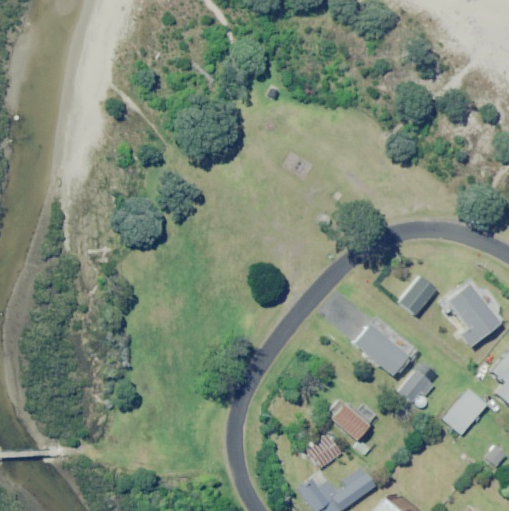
[(436,292),(421,279),(400,304),(415,317),(436,292)]
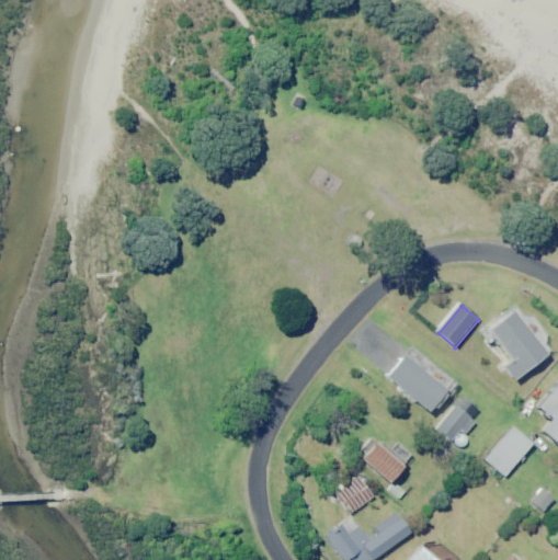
[(546,356),(513,313),(484,336),(489,344),(494,340),(511,362),(503,368),(514,381),(546,356)]
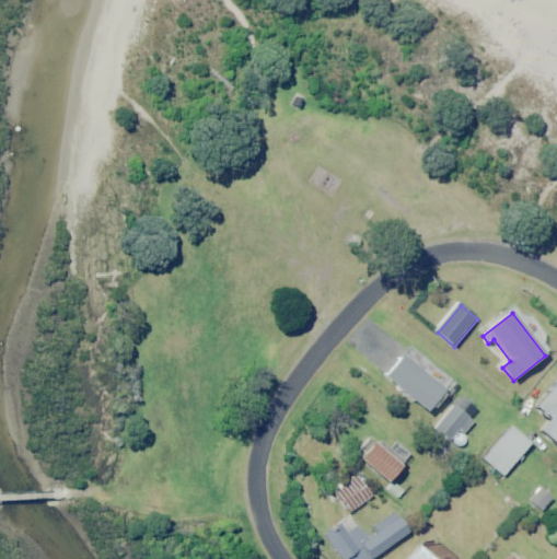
[(443,383),(403,348),(384,369),(426,404),(443,383)]
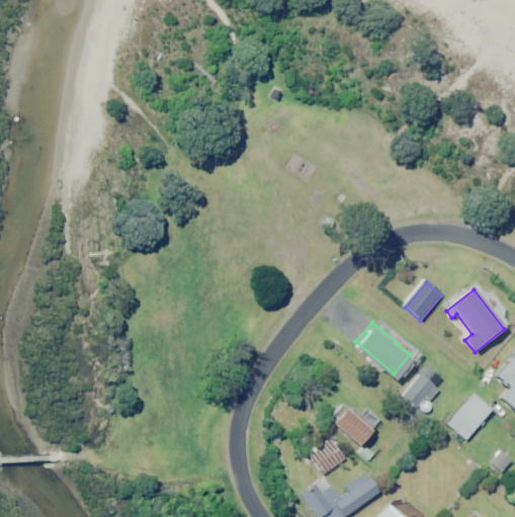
[(514,357),(496,375),(509,391),(501,398),(514,412),(514,357)]
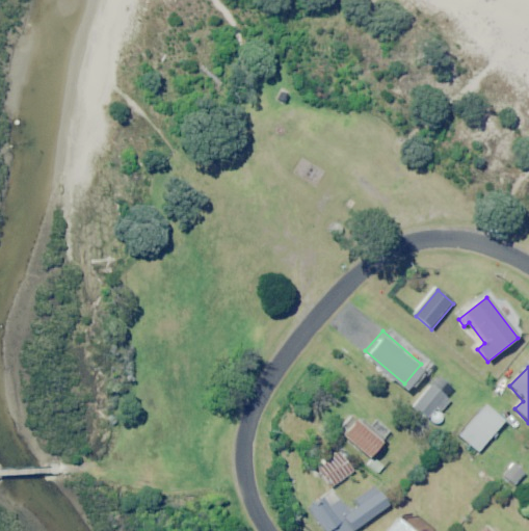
[(453,383),(439,372),(413,402),(429,416),(437,406),(440,409),(450,398),(445,393),(453,383)]
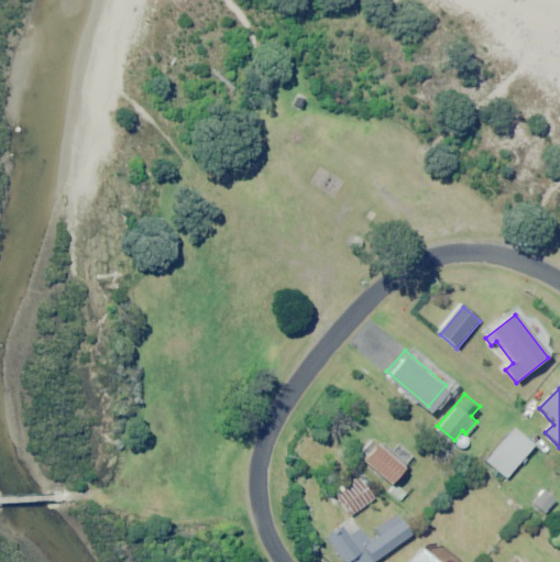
[(534,448),(514,431),(489,463),(507,480),(534,448)]
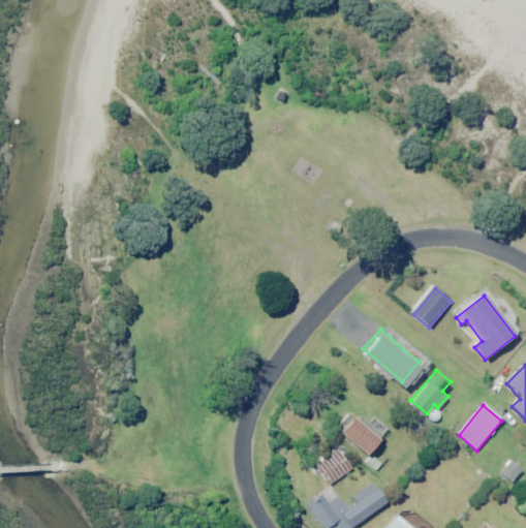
[(366,424),(351,412),(339,427),(365,448),(385,423),(375,413),(366,424)]
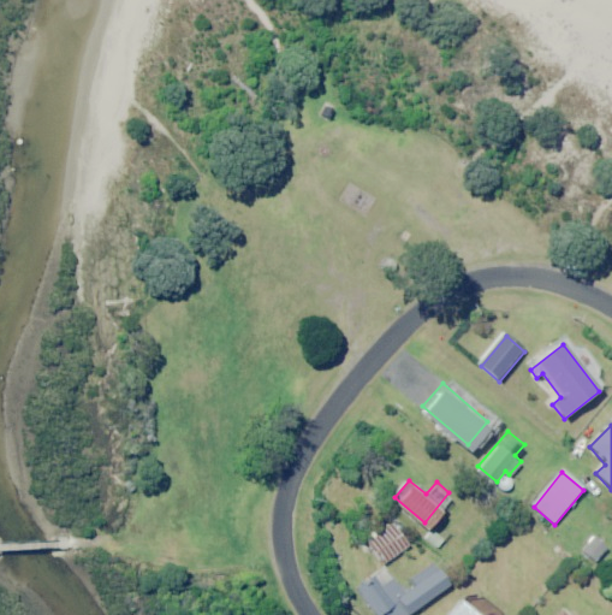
[(409,542),(390,520),(367,539),(385,562),(409,542)]
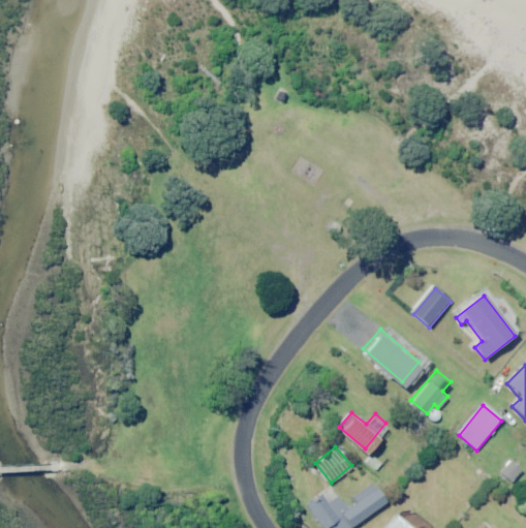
[(366,461),(376,469),(381,462),(371,454),(366,461)]
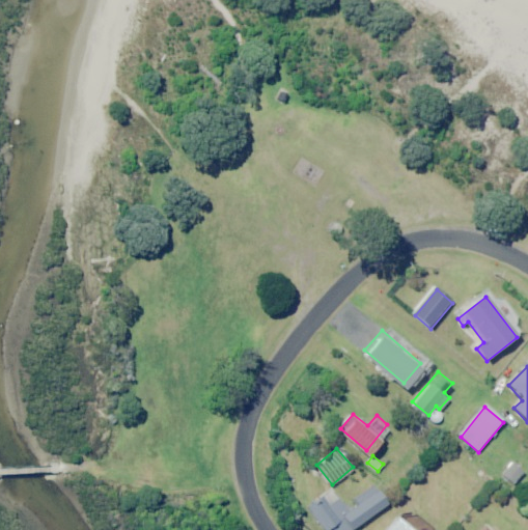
[(525,474),(515,465),(504,476),(515,485),(525,474)]
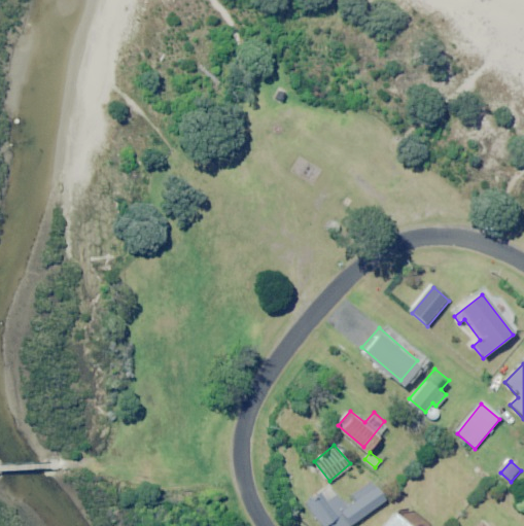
[(306,499),(323,524),(326,522),(329,525),(333,525),(336,524),(337,525),(344,525),(385,496),(372,479),(354,492),(356,495),(345,503),(337,493),(327,499),(320,489),(306,499)]
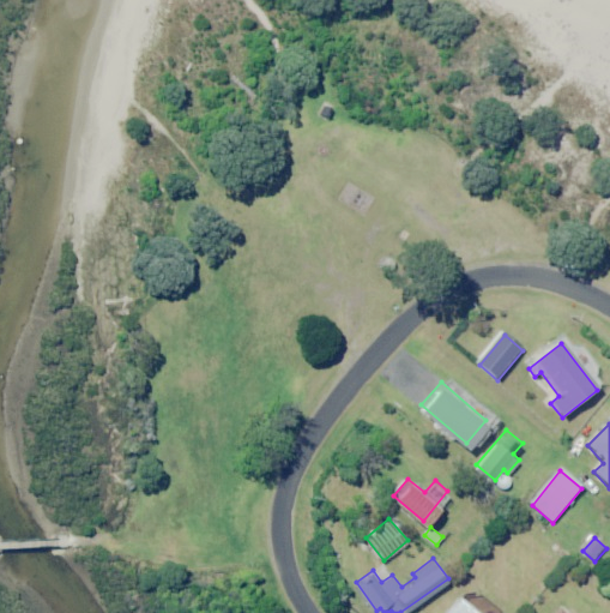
[(483,612),(458,593),(440,612),(483,612)]
